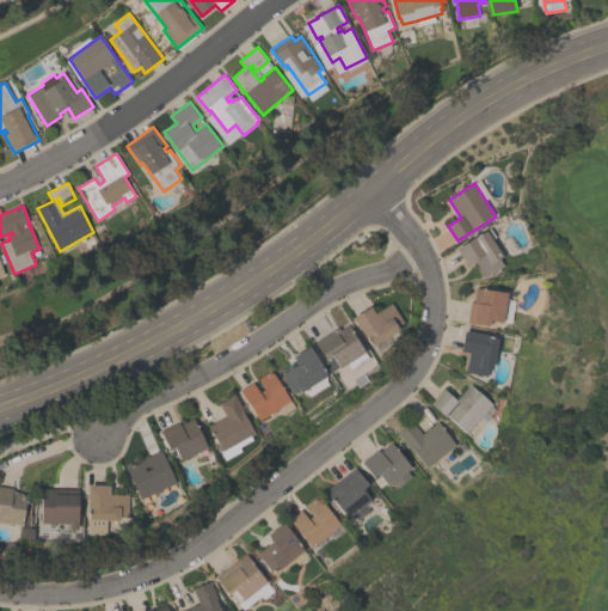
[(458,249),(481,233),(481,234),(491,228),(496,237),(493,239),(504,257),(501,260),(505,266),(501,269),(502,272),(497,275),(496,272),(486,277),(476,261),(468,266),(458,249)]
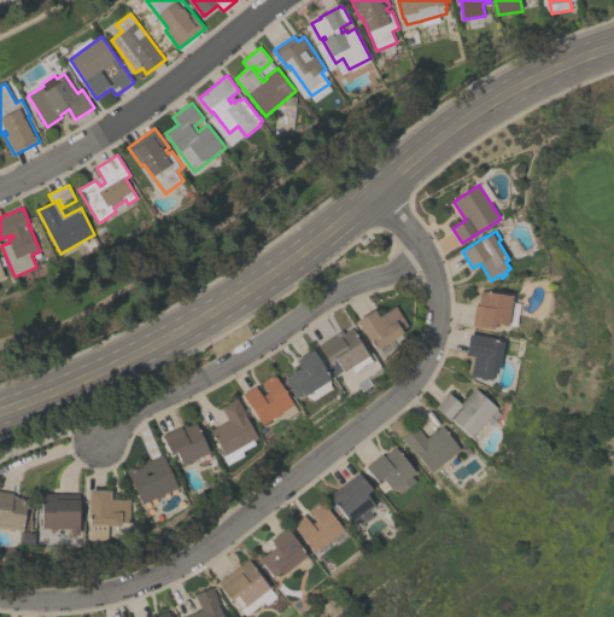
[(514,296),(509,326),(495,324),(495,330),(474,326),(477,306),(479,306),(481,291),(514,296)]
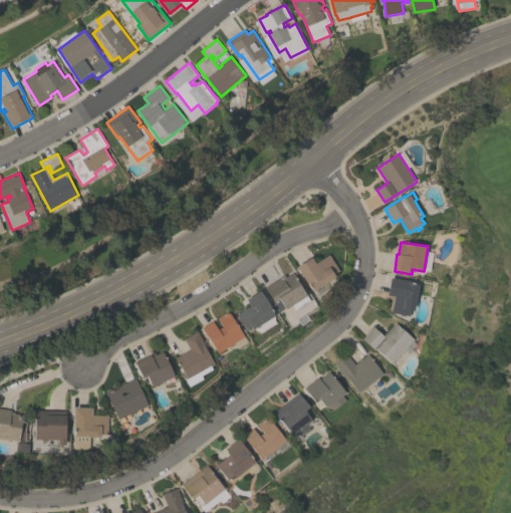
[(312,257),(316,263),(329,255),(339,271),(334,274),(336,277),(314,291),(312,288),(311,289),(297,267),(312,257)]
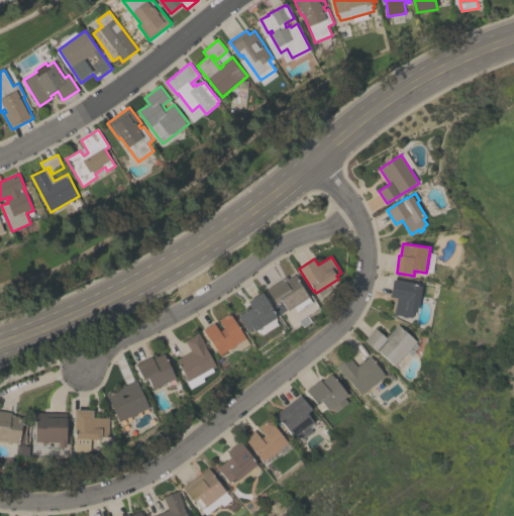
[(312,303),(297,312),(294,308),(289,311),(288,310),(280,315),(274,305),(276,304),(267,290),(287,277),(289,279),(295,275),(296,275),(300,281),(299,282),(312,303)]
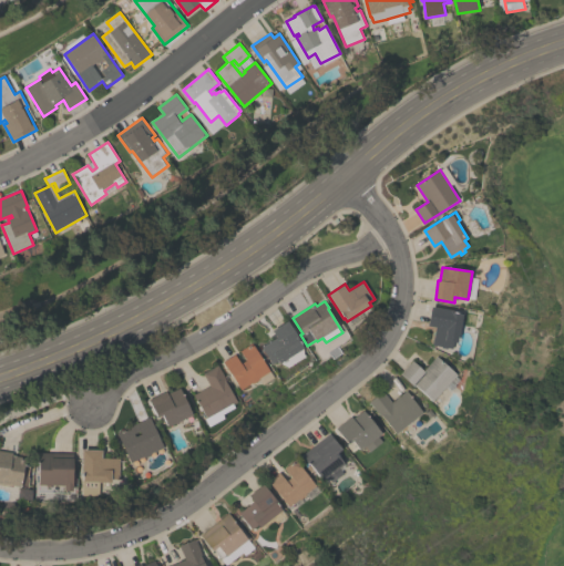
[(432,307),(453,311),(453,312),(463,315),(458,343),(455,342),(454,349),(448,348),(448,349),(442,348),(443,347),(433,345),(437,328),(428,327),(432,307)]
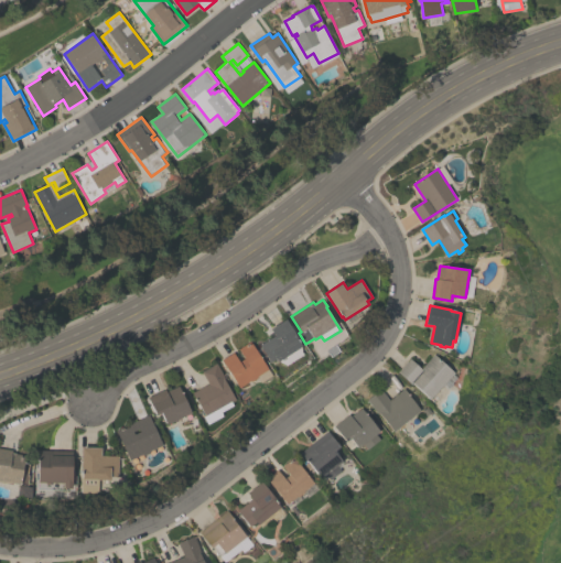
[(280,360),(279,361),(278,359),(271,363),(268,356),(266,357),(261,349),(262,348),(261,345),(276,336),(271,329),(287,320),(303,346),(304,355),(288,366),(282,364),(280,360)]
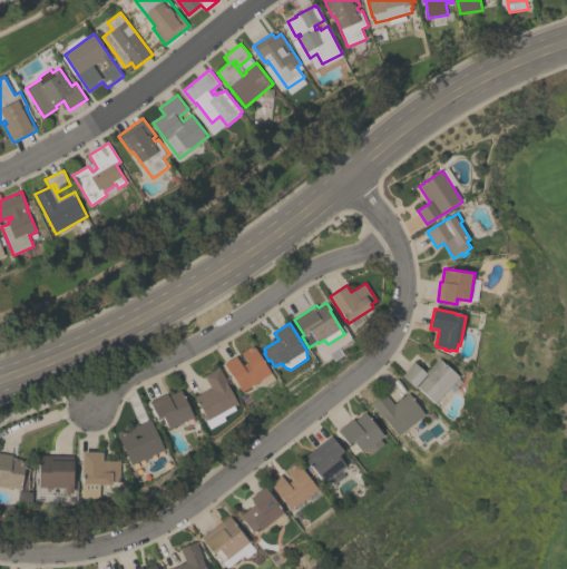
[(243,392),(225,364),(237,357),(243,366),(248,363),(242,353),(254,345),(275,380),(264,386),(262,382),(255,386),(255,385),(243,392)]
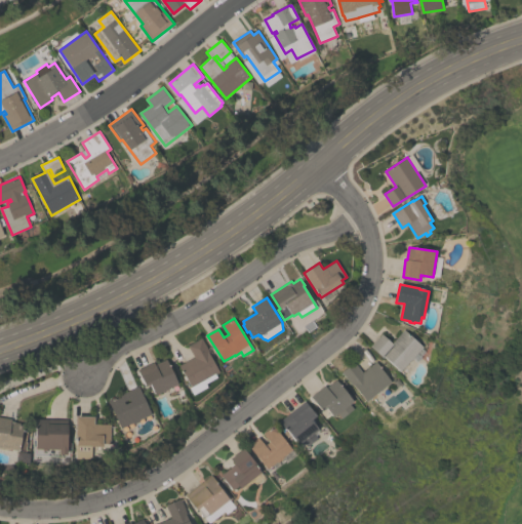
[(371,347),(383,334),(393,344),(405,330),(424,348),(401,372),(385,357),(384,358),(371,347)]
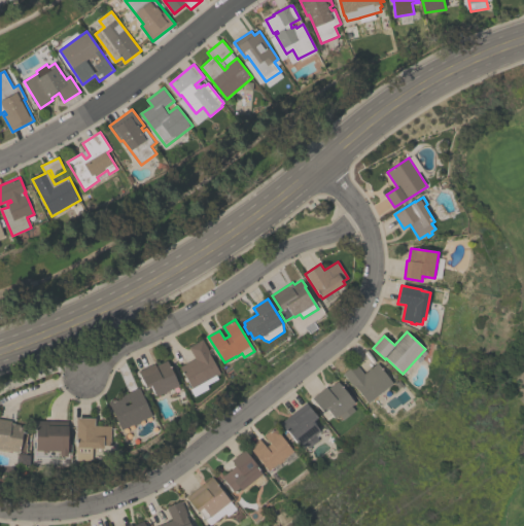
[(209,389),(195,397),(190,390),(193,389),(184,375),(183,375),(180,367),(196,359),(189,347),(203,340),(220,374),(217,376),(218,379),(207,386),(209,389)]
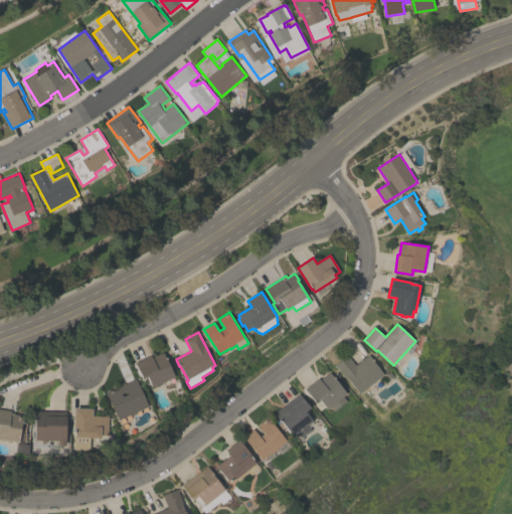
[(136,362),(152,354),(154,357),(164,352),(176,377),(153,388),(148,377),(144,379),(136,362)]
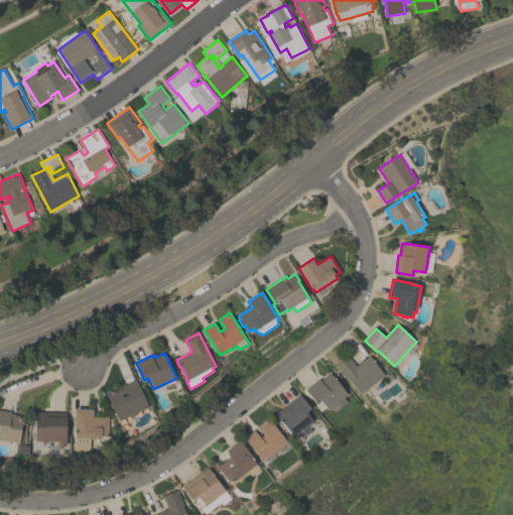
[(386,376),(361,395),(348,378),(346,379),(337,366),(350,356),(358,367),(371,356),(386,376)]
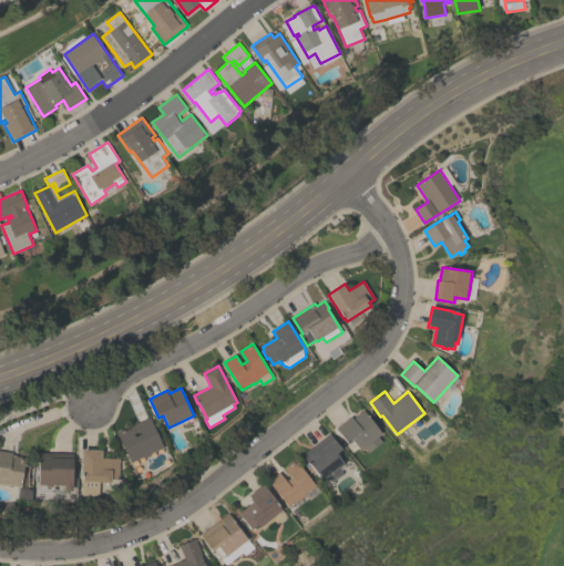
[(337,429),(352,417),(354,418),(365,410),(382,434),(379,436),(383,442),(370,452),(367,448),(361,451),(354,441),(349,444),(337,429)]
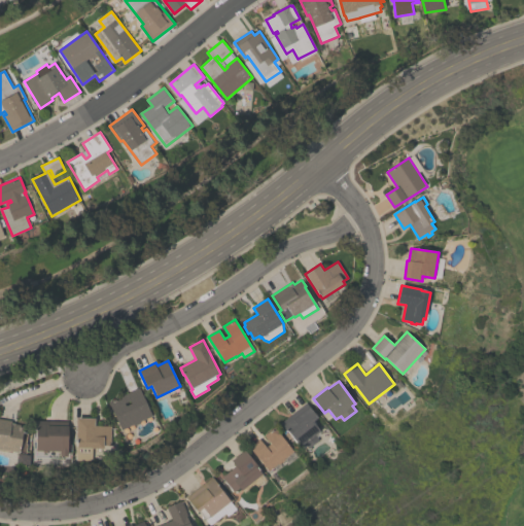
[(123,429),(110,401),(141,388),(153,416),(141,421),(141,423),(135,426),(135,424),(123,429)]
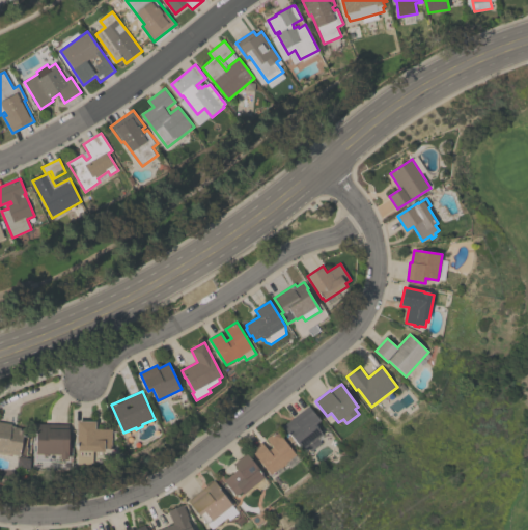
[(323,444),(311,452),(307,447),(303,451),(284,425),(309,407),(320,421),(315,424),(323,435),(318,438),(323,444)]
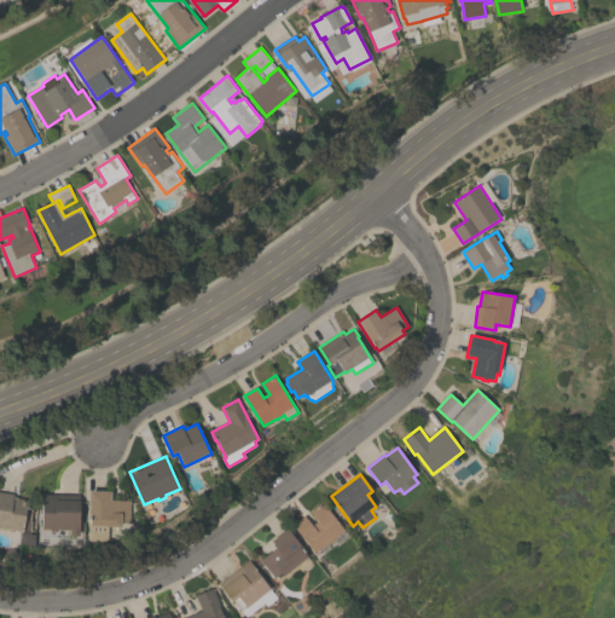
[(29,501),(28,509),(33,510),(32,523),(33,523),(32,533),(15,531),(15,532),(0,529),(0,491),(15,495),(15,497),(19,498),(29,501)]
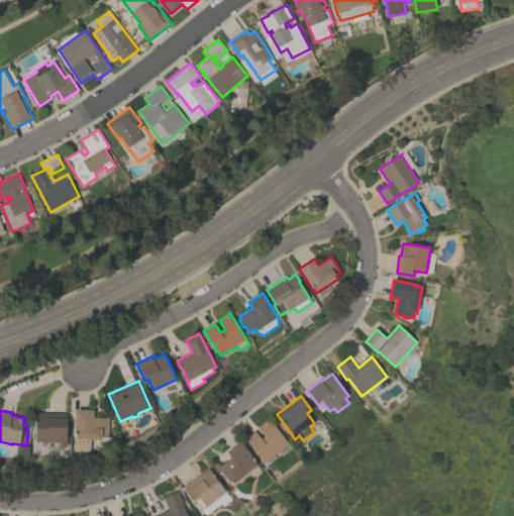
[(102,440),(92,440),(91,452),(76,452),(76,433),(75,433),(75,411),(93,411),(93,418),(109,418),(109,437),(102,437),(102,440)]
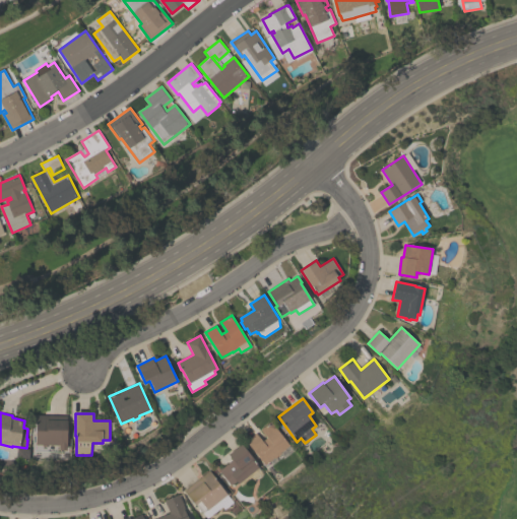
[(67,451),(61,451),(61,452),(36,452),(36,427),(35,427),(35,416),(67,416),(67,451)]
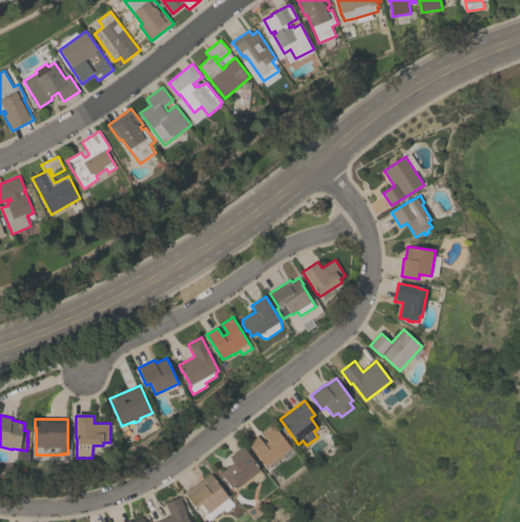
[(292,448),(282,457),(282,458),(278,462),(277,460),(267,468),(248,444),(258,436),(265,444),(270,440),(263,432),(273,424),(292,448)]
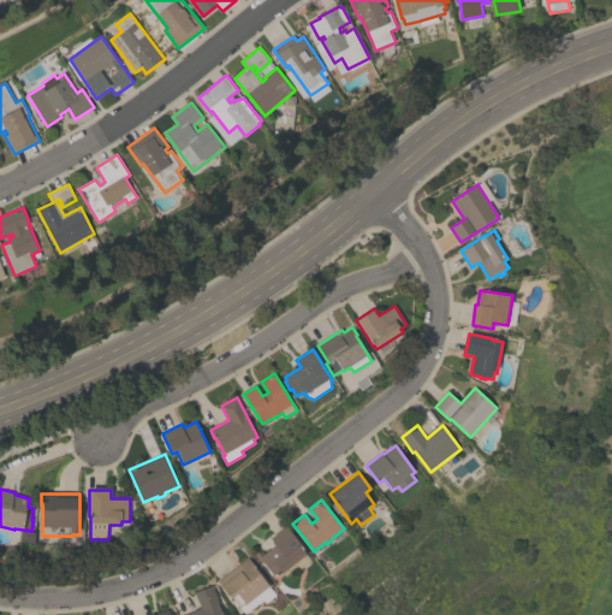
[(274,575),(261,557),(277,545),(272,538),(287,526),(302,545),(301,547),(307,555),(283,573),(280,571),(274,575)]
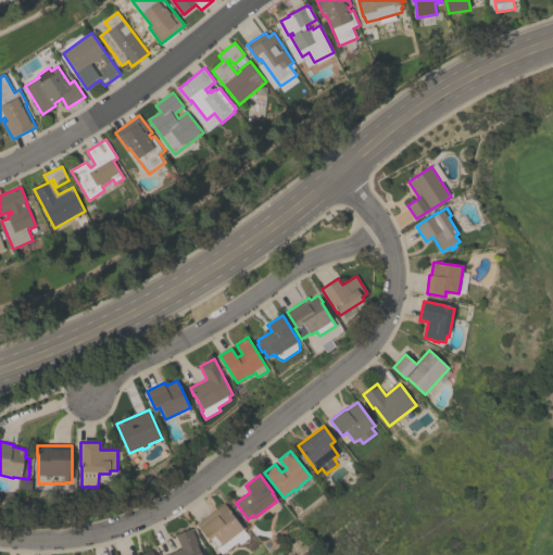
[(198,525),(225,504),(250,538),(240,545),(238,542),(224,554),(222,554),(211,540),(210,540),(198,525)]
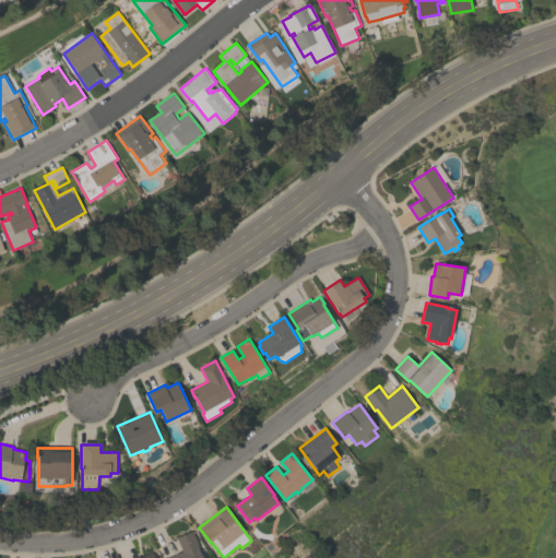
[(169,557),(184,551),(178,538),(193,532),(200,547),(199,548),(203,557),(169,557)]
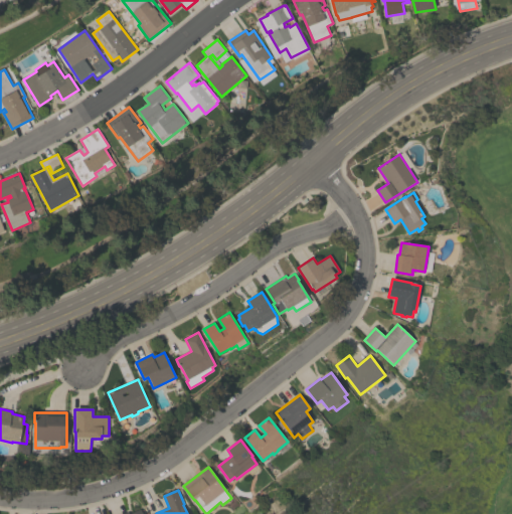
All buildings are outlined.
